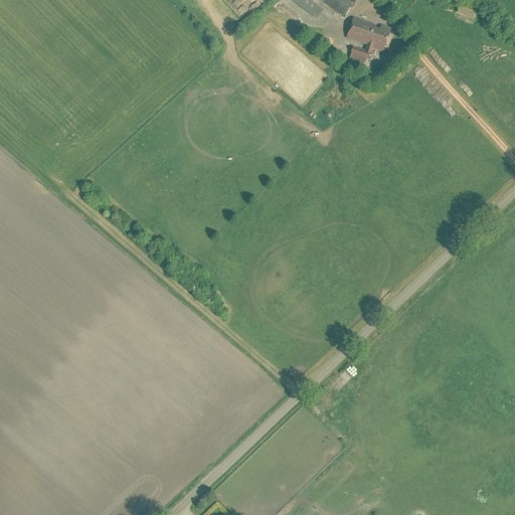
[(314,0),(321,0),(320,1),(344,19),(358,0),(289,0),(290,0),(310,15),(317,6),(313,3),(314,0)]
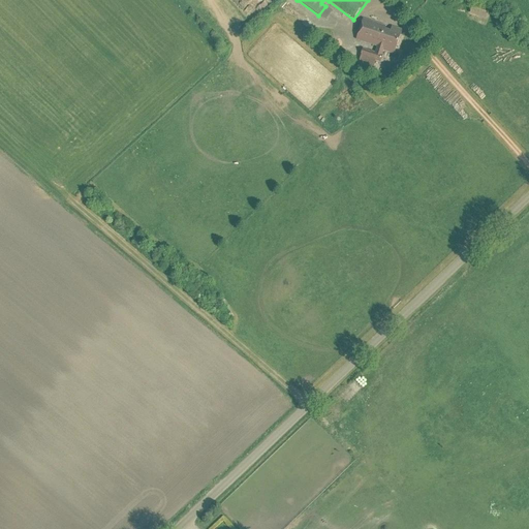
[(470,14),(487,20),(490,8),(474,3),(470,14)]
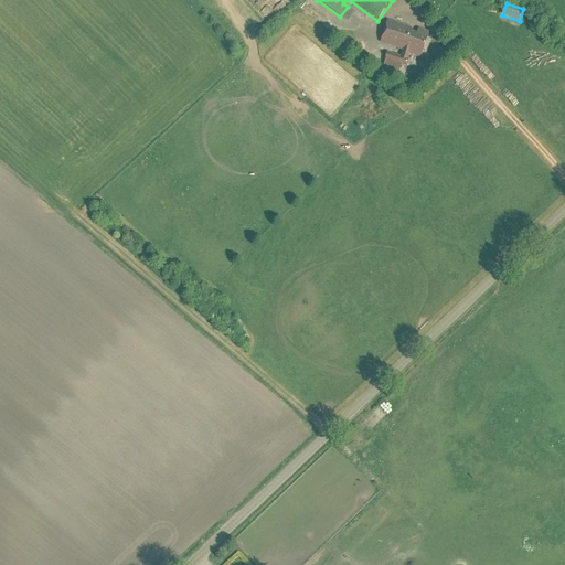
[(499,23),(519,31),(522,24),(501,17),(499,23)]
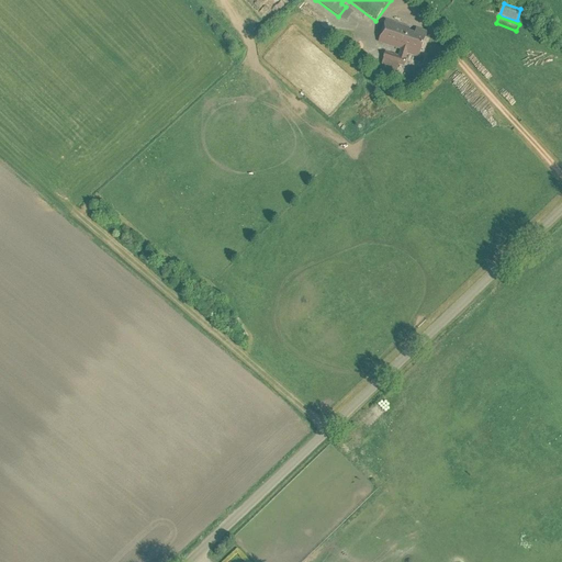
[(379,42),(401,49),(398,57),(385,52),(383,60),(404,67),(408,54),(418,57),(426,32),(417,29),(415,33),(408,31),(409,27),(386,21),(379,42)]
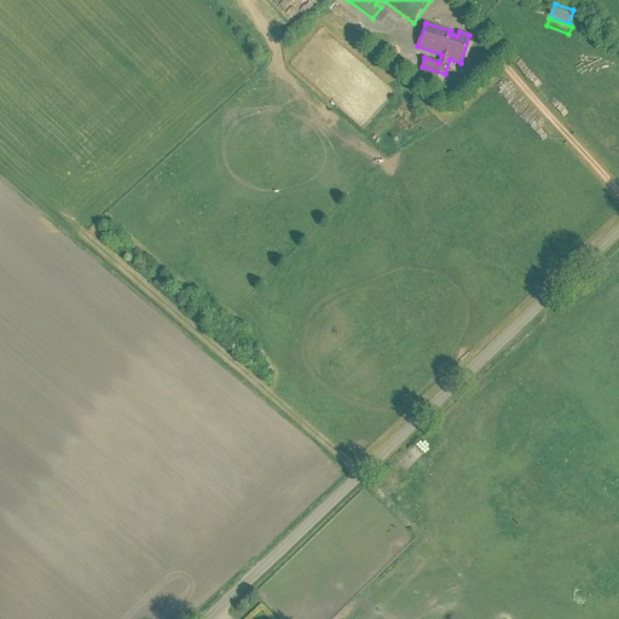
[(487,102),(490,111),(499,109),(498,99),(487,102)]
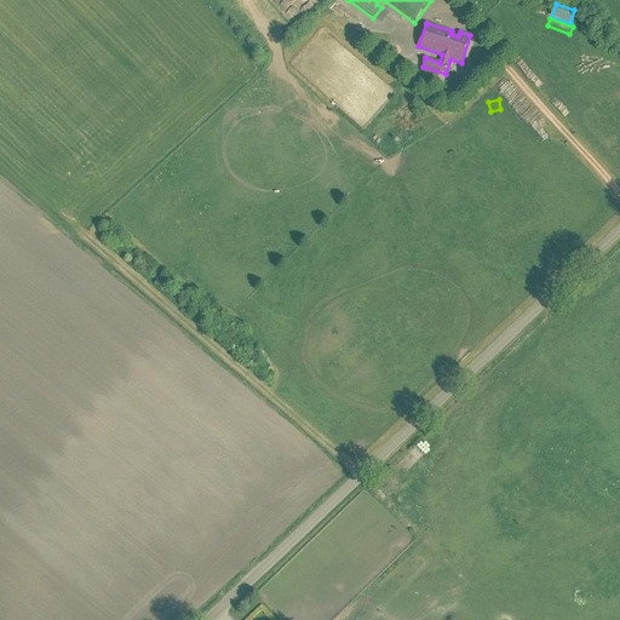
[(489,160),(497,151),(489,145),(482,154),(489,160)]
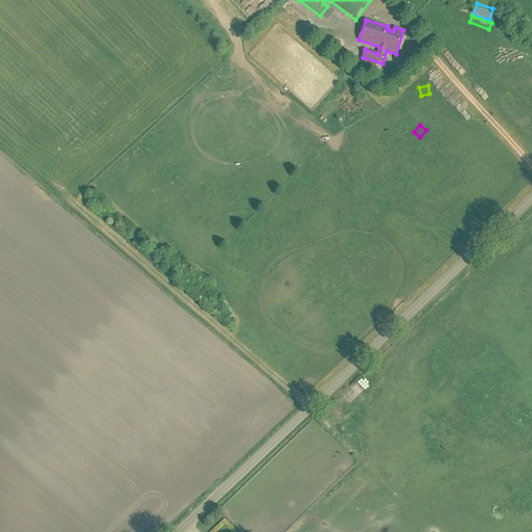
[(338,409),(345,417),(357,405),(349,397),(338,409)]
